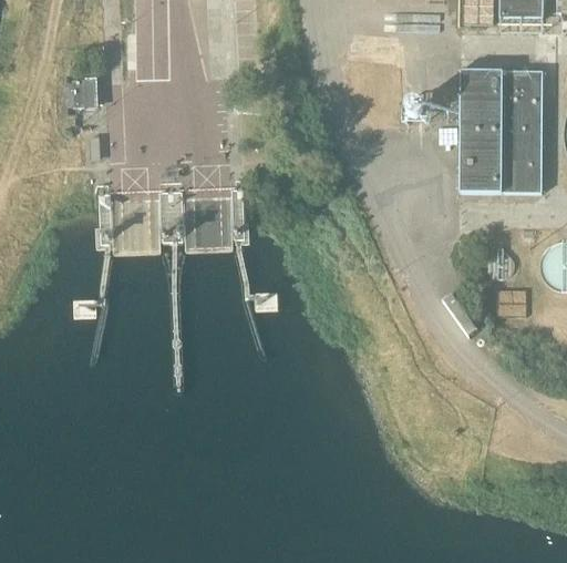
[(542,31),(543,0),(498,0),(497,29),(542,31)]
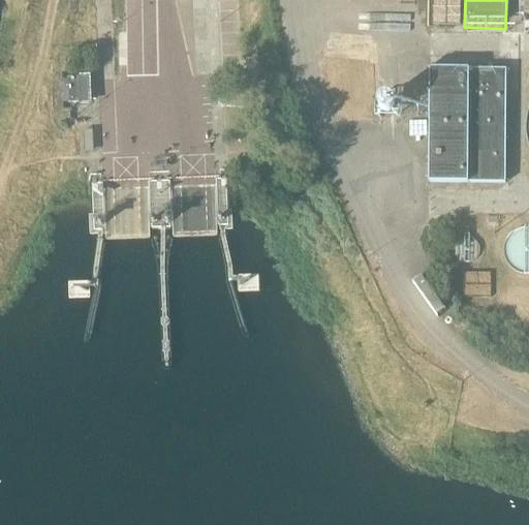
[(518,0),(519,8),(528,8),(528,0),(518,0)]
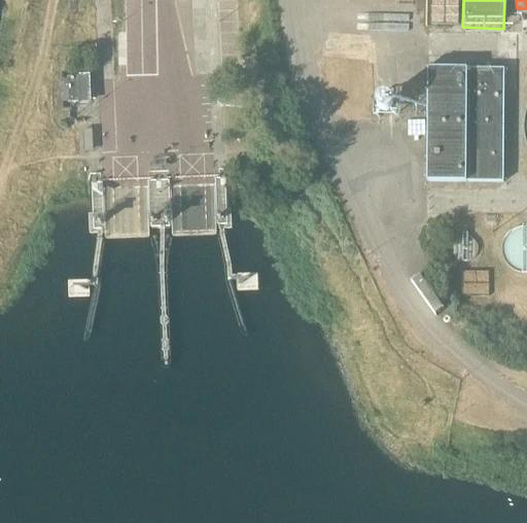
[(504,65),(467,65),(428,65),(427,178),(503,178),(504,65)]
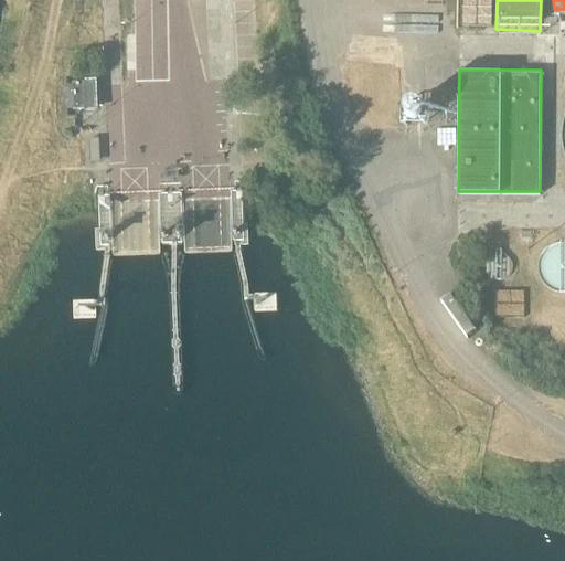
[(66,82),(65,82),(66,106),(72,105),(73,106),(77,106),(94,105),(96,105),(94,78),(76,78),(71,78),(72,82),(66,82)]
